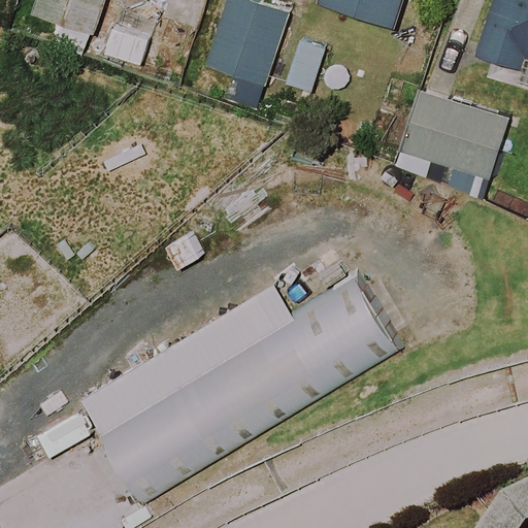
[(170,0),(166,14),(204,27),(212,0),(170,0)]
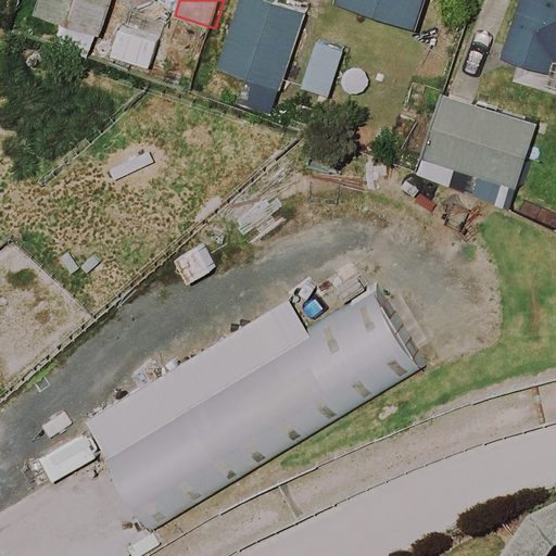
[(305,12),(272,0),(245,0),(223,66),(279,86),(305,12)]
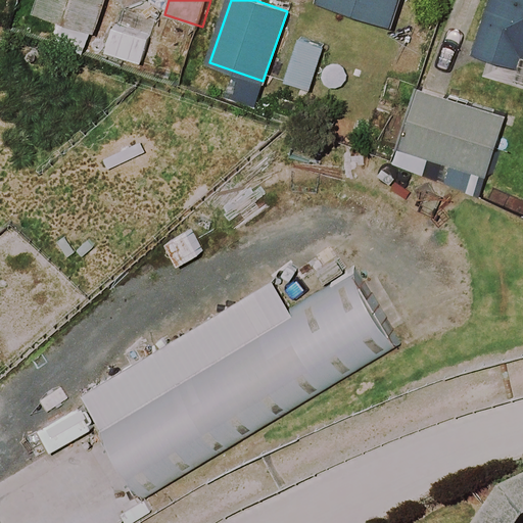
[(320,0),(319,3),(392,28),(401,0),(320,0)]
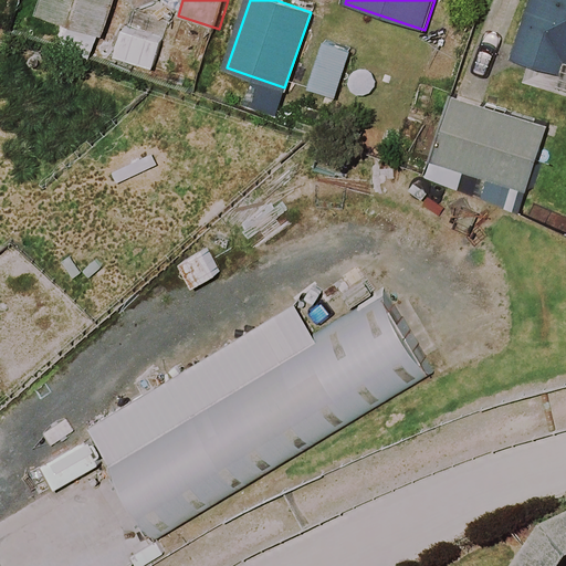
[(565,0),(532,0),(512,60),(564,76),(565,67),(565,0)]
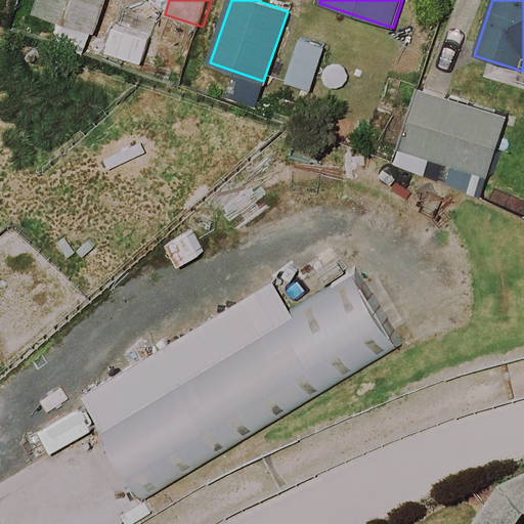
[(505,121),(419,92),(400,147),(485,177),(505,121)]
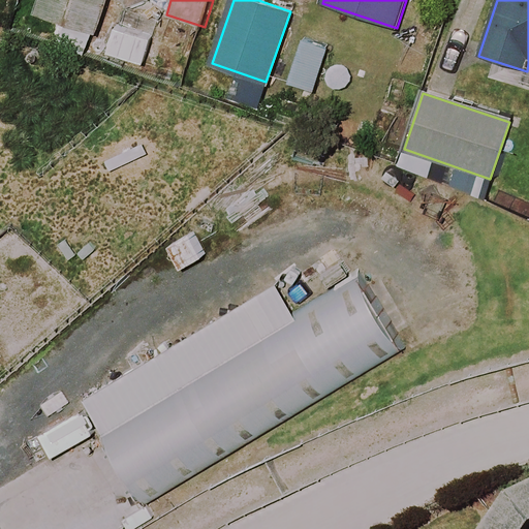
[(364,275),(110,432),(151,500),(409,346),(364,275)]
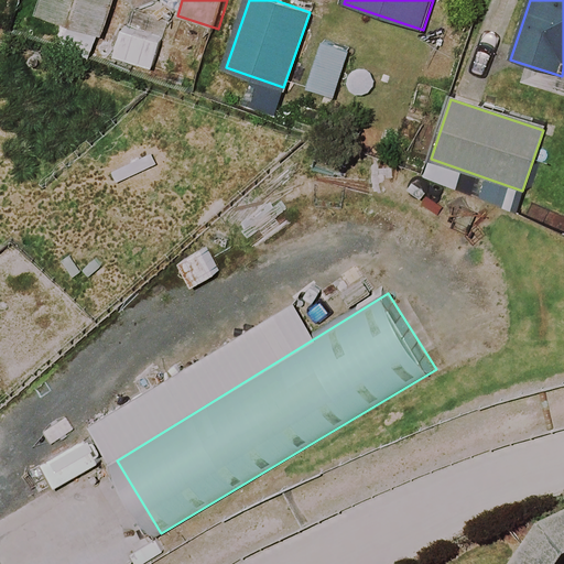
[(563,563),(563,518),(553,525),(539,539),(528,555),(523,563),(563,563)]
